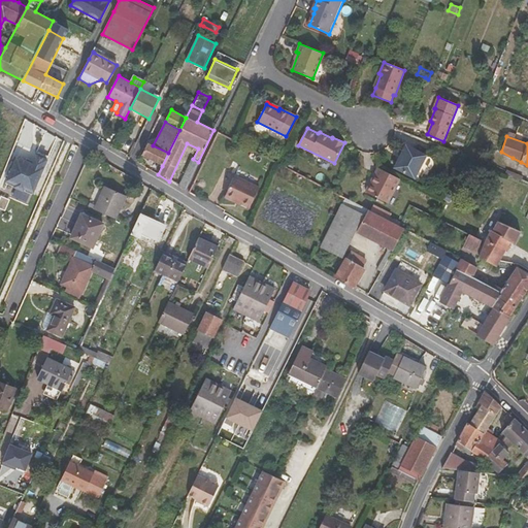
[(168,153),(153,145),(149,143),(142,156),(162,166),(168,153)]
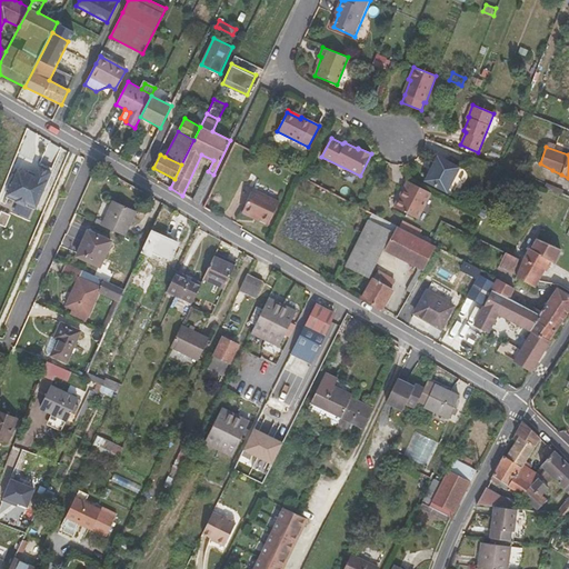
[(461,169),(439,157),(435,167),(431,172),(427,182),(449,193),(461,169)]
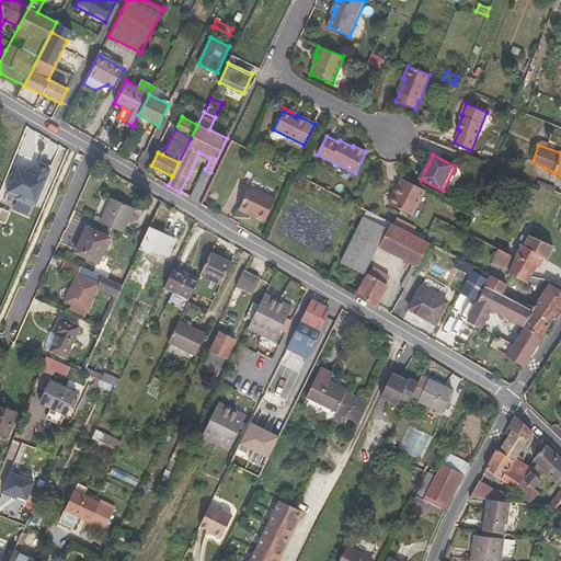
[(34,205),(49,170),(37,164),(33,174),(18,168),(7,192),(15,196),(14,198),(24,203),(25,201),(32,204),(34,205)]
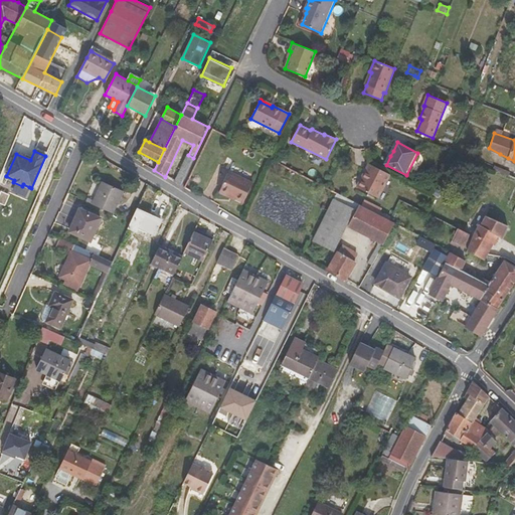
[(186,155),(174,182),(181,186),(193,158),(188,155),(186,155)]
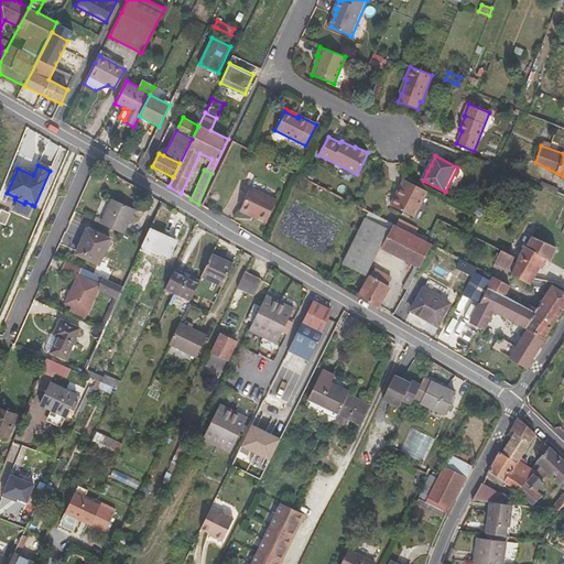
[(414,217),(427,192),(405,181),(403,180),(390,205),(414,217)]
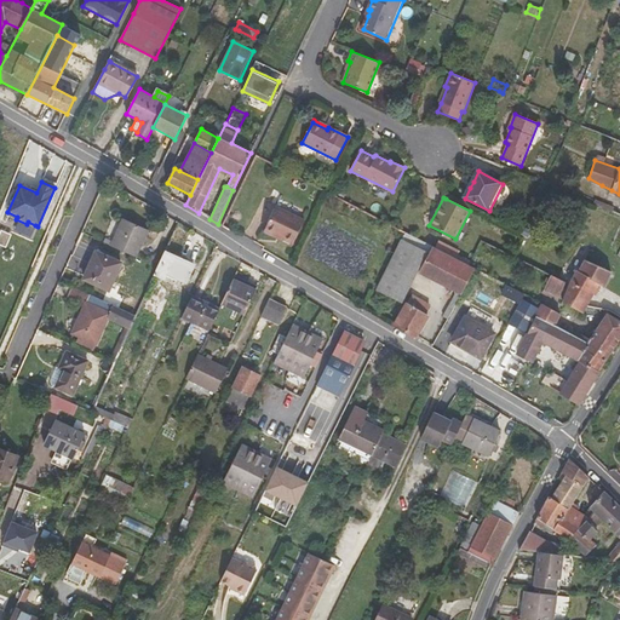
[(600,201),(597,206),(612,212),(614,207),(600,201)]
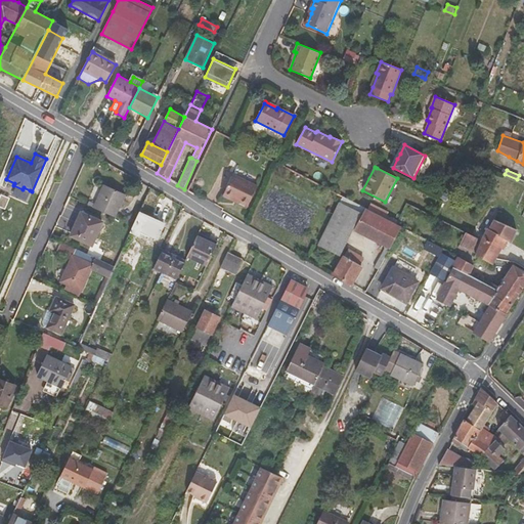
[(223,194),(248,207),(257,187),(233,176),(223,194)]
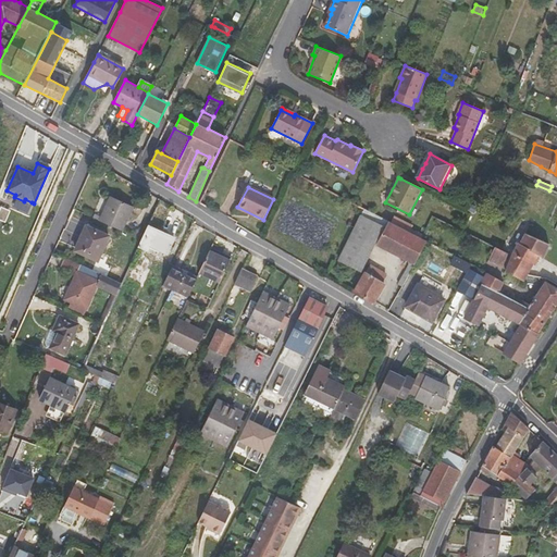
[(111,197),(100,222),(122,231),(133,207),(111,197)]
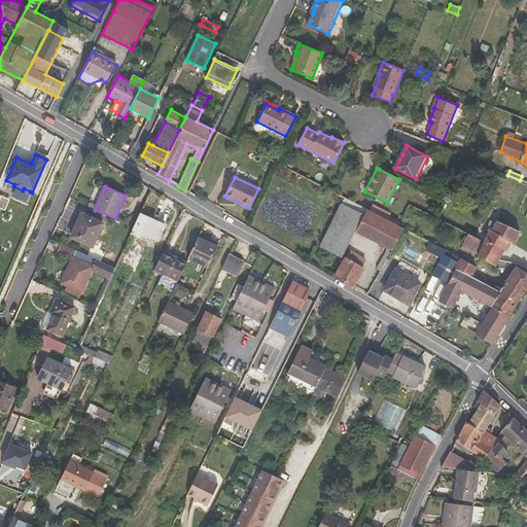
[(198,190),(192,187),(189,192),(195,197),(198,190)]
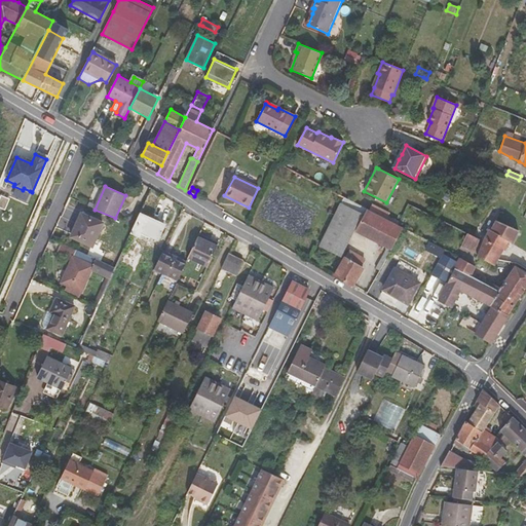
[(318,247),(330,252),(336,239),(347,246),(363,214),(340,203),(328,228),(318,247)]
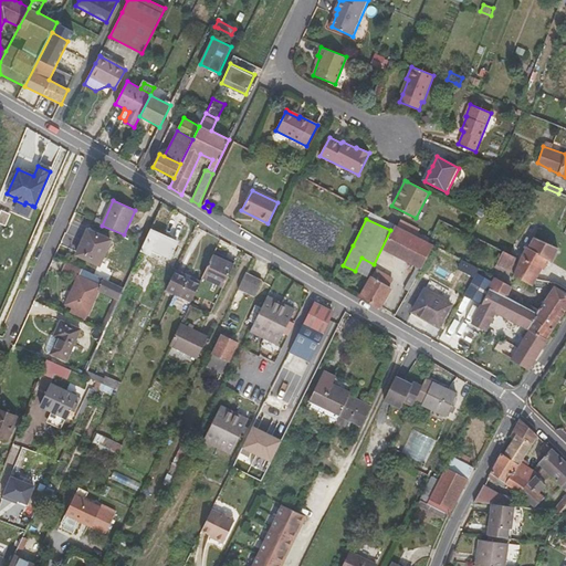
[(383,250),(415,266),(420,269),(433,245),(428,242),(395,226),(383,250)]
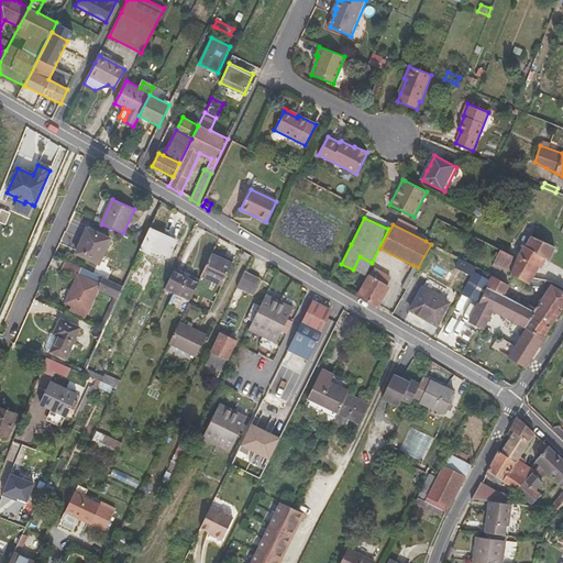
[(76,254),(99,264),(110,239),(87,229),(76,254)]
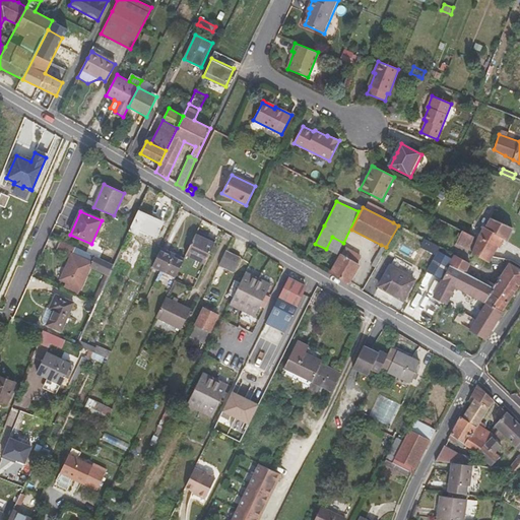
[(129,231),(138,235),(140,231),(149,235),(156,238),(164,223),(138,211),(132,224),(129,231)]
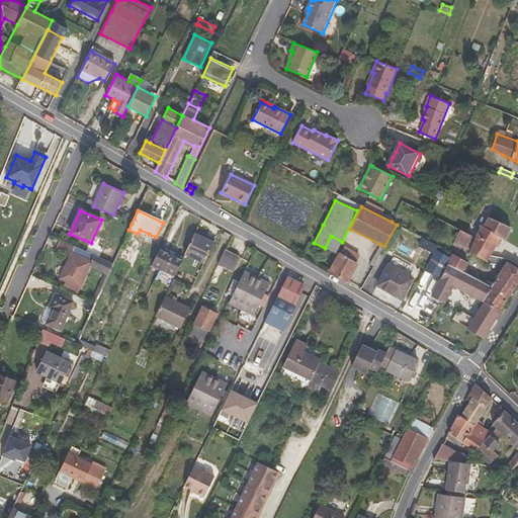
[(510,228),(508,227),(489,218),(484,227),(482,227),(476,237),(470,251),(470,252),(486,261),(490,256),(500,237),(504,239),(510,228)]
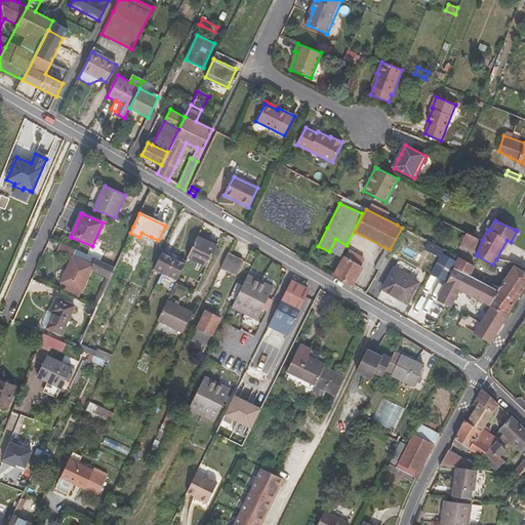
[(149,241),(151,237),(142,233),(139,237),(149,241)]
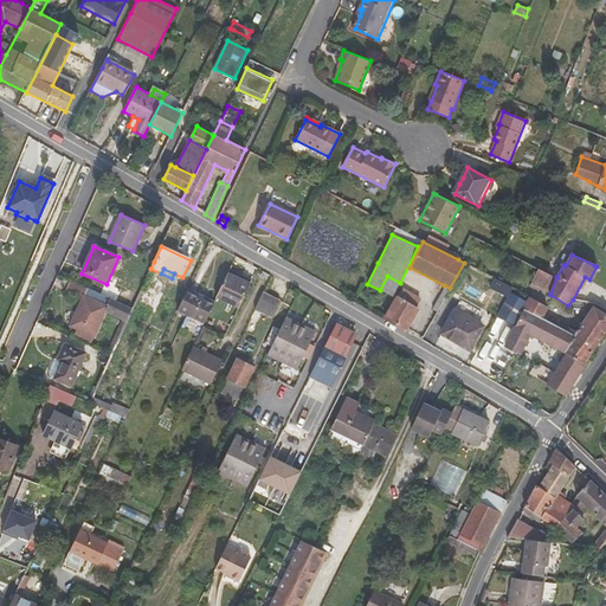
[(532,283),(546,290),(552,276),(539,269),(532,283)]
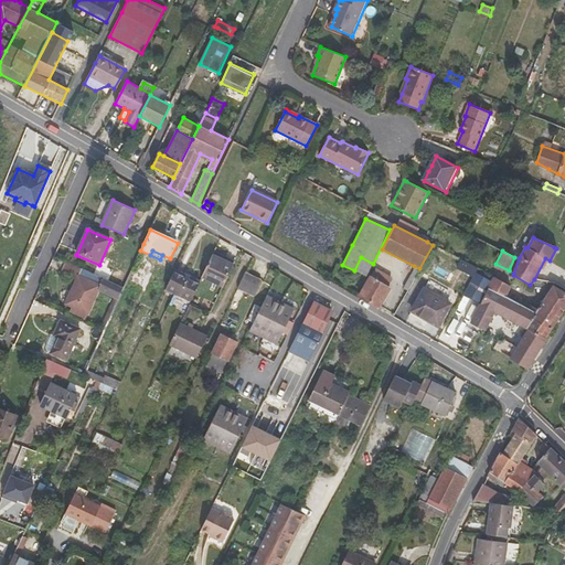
[(234,264),(213,254),(202,278),(223,287),(234,264)]
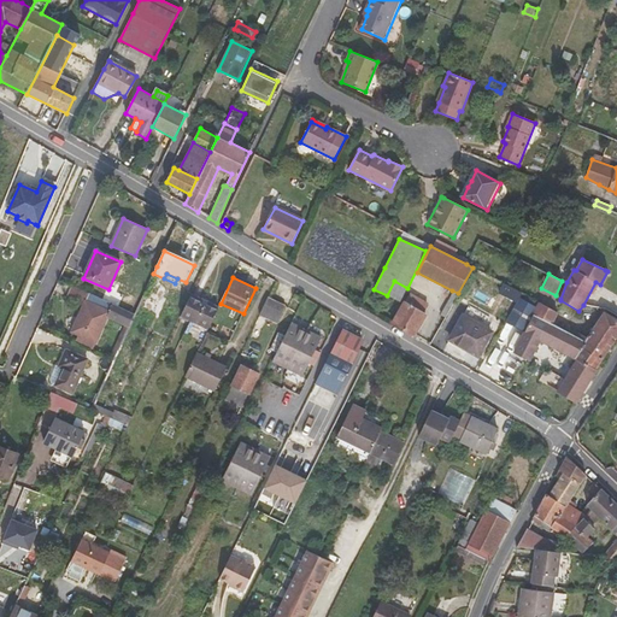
[(400,301),(407,288),(394,281),(387,295),(400,301)]
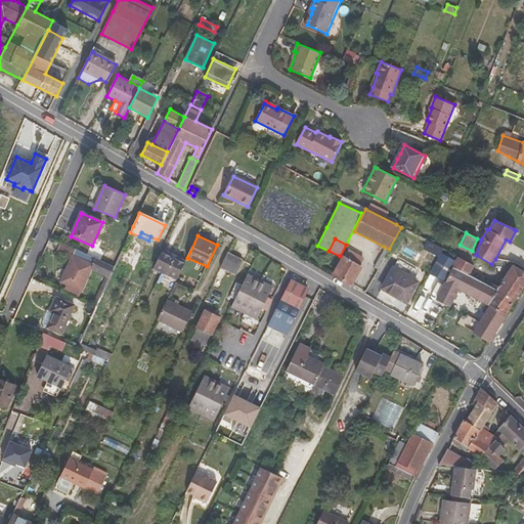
[(56,253),(71,259),(75,249),(60,243),(56,253)]
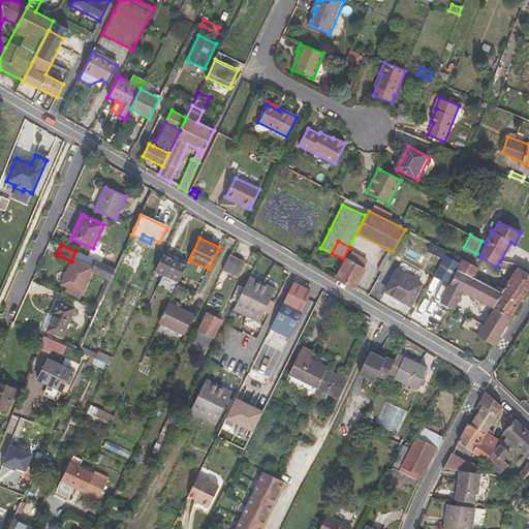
[(431,245),(429,251),(444,257),(446,251),(431,245)]
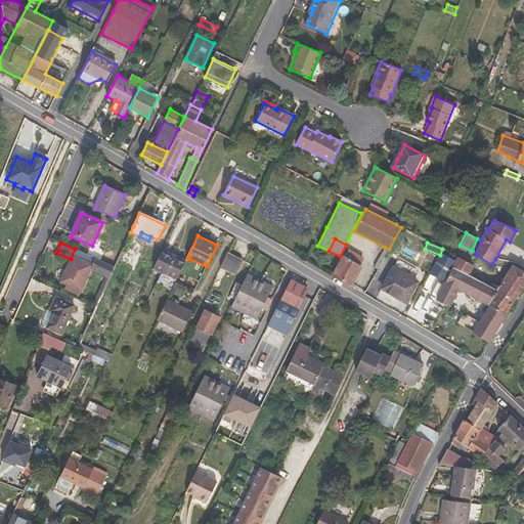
[(383,252),(378,262),(381,264),(389,249),(384,247),(381,252),(383,252)]
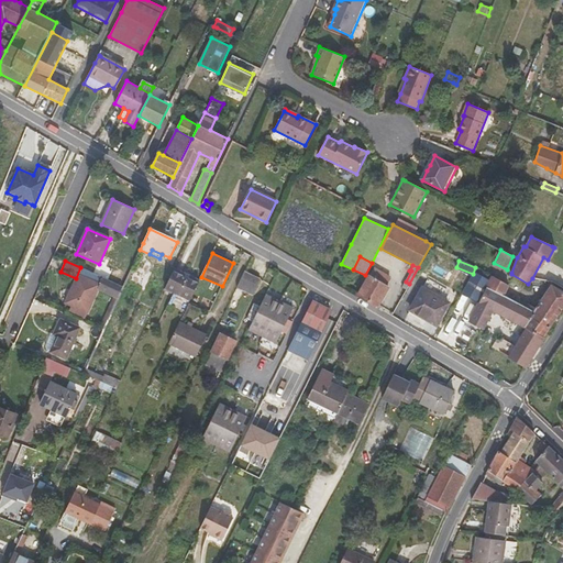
[(98,289),(118,298),(123,286),(80,267),(76,278),(65,304),(87,313),(98,289)]
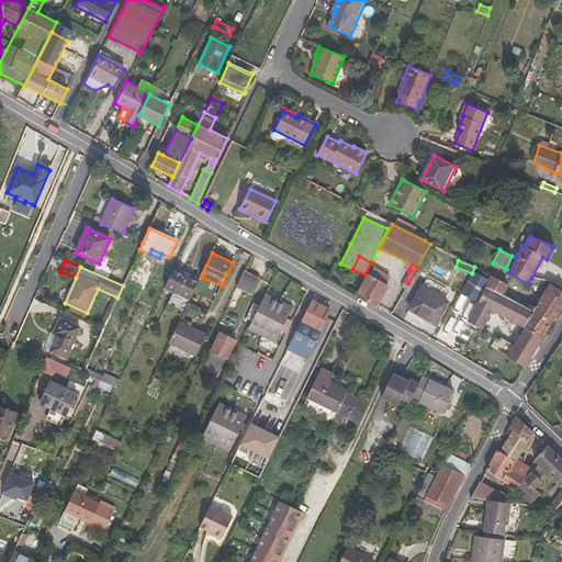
[(166,288),(190,300),(200,280),(176,268),(166,288)]
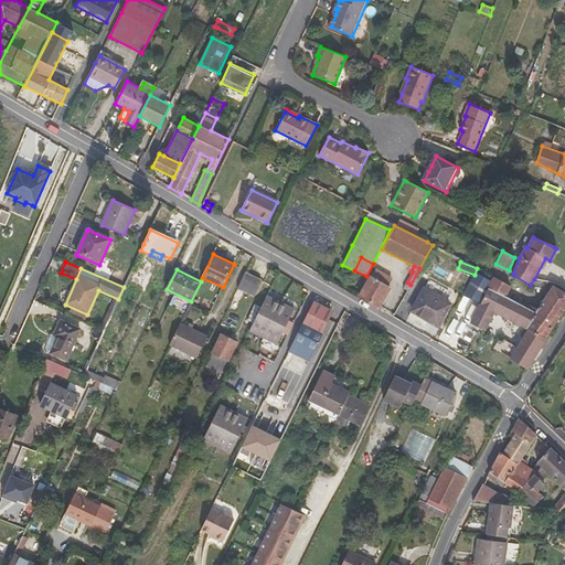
[(363,298),(380,307),(390,289),(386,287),(391,279),(375,270),(360,296),(363,298)]
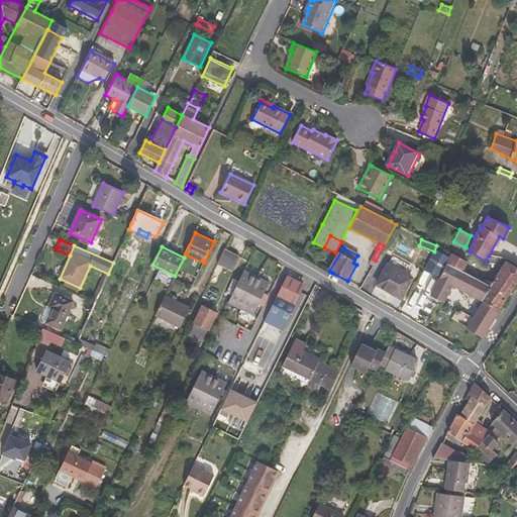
[(239,256),(225,249),(218,265),(232,271),(239,256)]
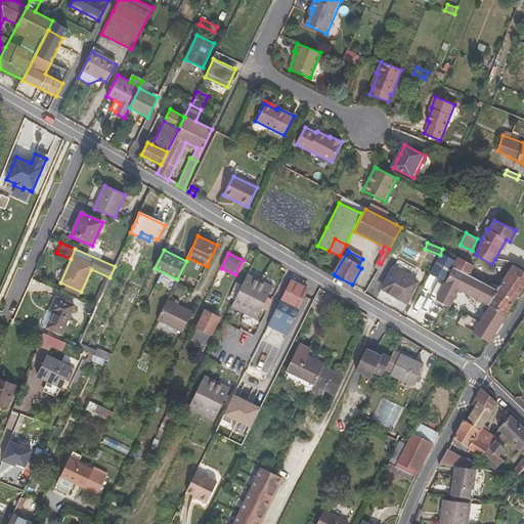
[(457,257),(452,267),(469,275),(474,266),(457,257)]
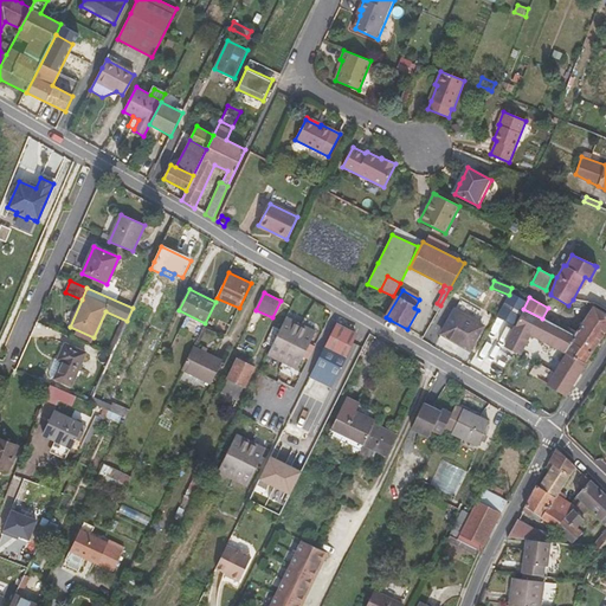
[(513,330),(515,326),(523,309),(514,304),(503,324),(513,330)]
